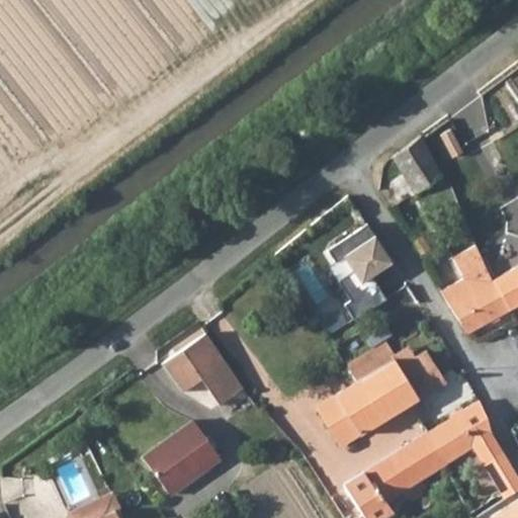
[(428,163),(416,138),(392,157),(409,179),(428,163)]
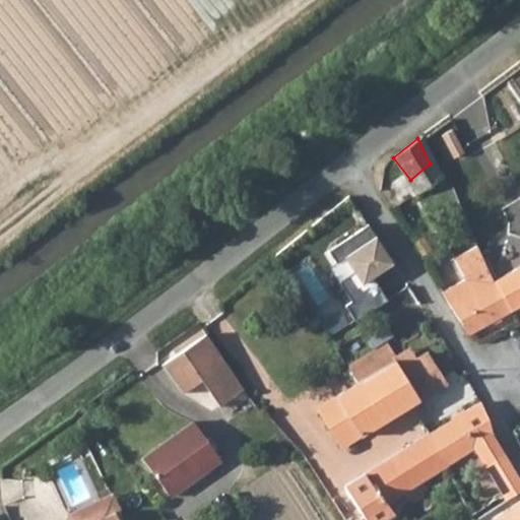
[(410,223),(401,229),(408,242),(417,236),(410,223)]
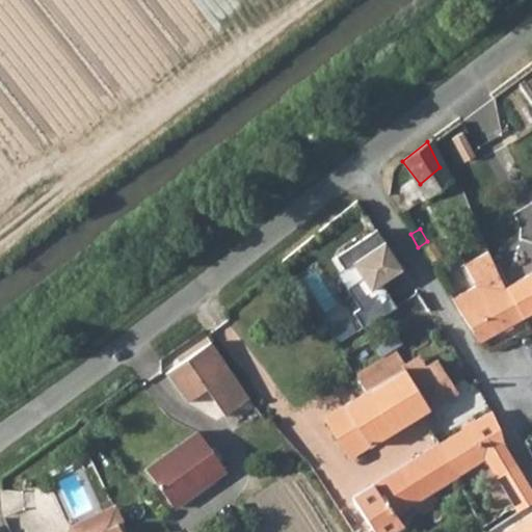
[(364,328),(397,308),(381,283),(402,268),(377,231),(333,259),(341,272),(354,264),(364,277),(347,288),(360,309),(353,313),(364,328)]
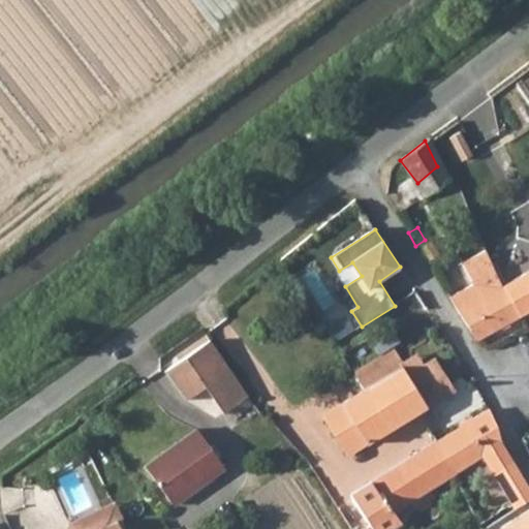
[(516,319),(499,288),(484,250),(457,268),(470,289),(449,301),(455,314),(473,342),(516,319)]
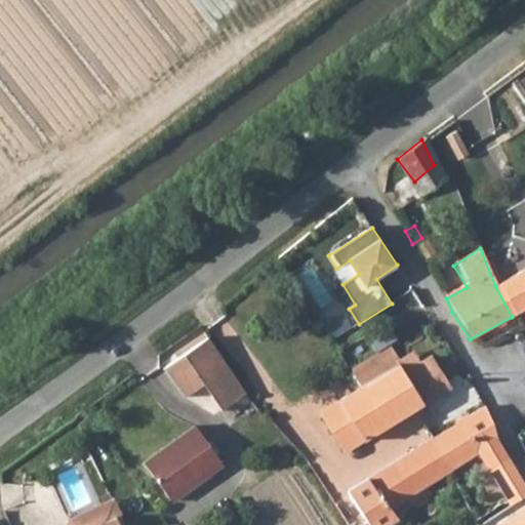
[(524,269),(495,286),(512,317),(524,309),(524,269)]
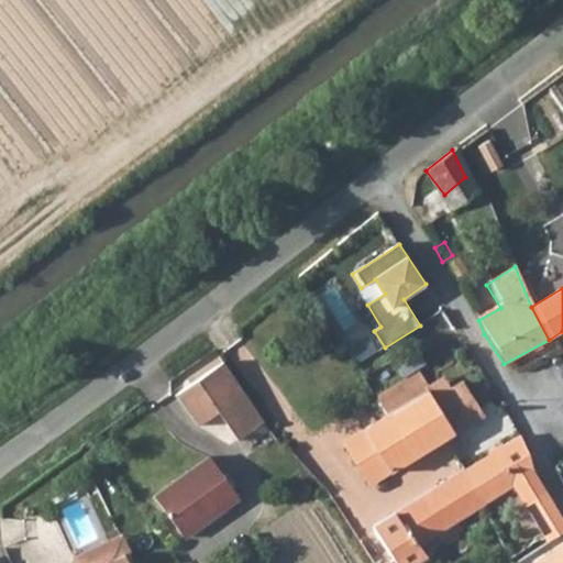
[(351,345),(359,362),(381,352),(373,335),(351,345)]
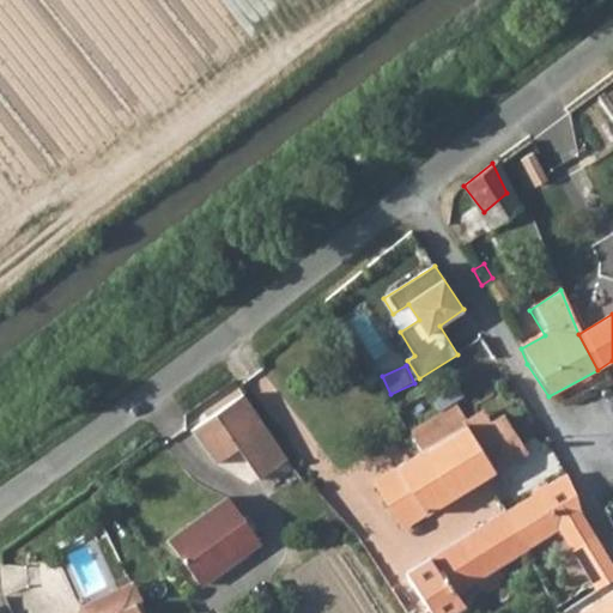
[(262,480),(292,460),(247,395),(196,431),(219,463),(240,448),(262,480)]
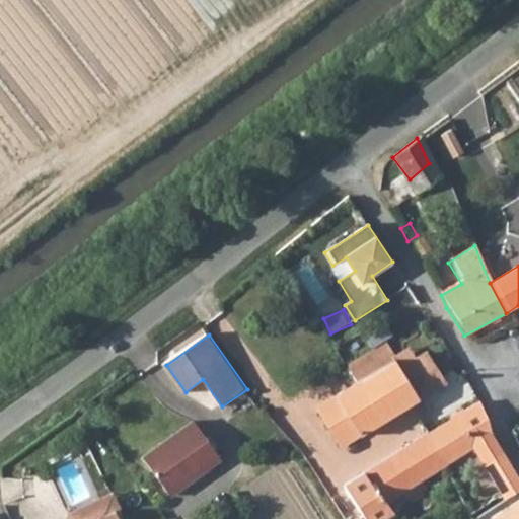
[(393,359),(383,343),(348,366),(358,381),(393,359)]
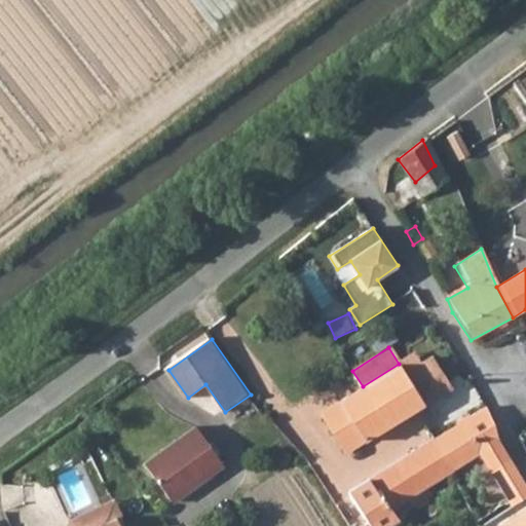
[(405,374),(416,367),(410,358),(399,364),(405,374)]
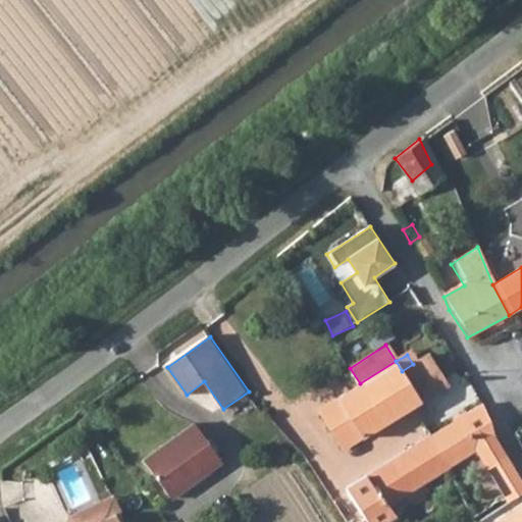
[(413,364),(402,371),(420,402),(445,387),(426,356),(413,364)]
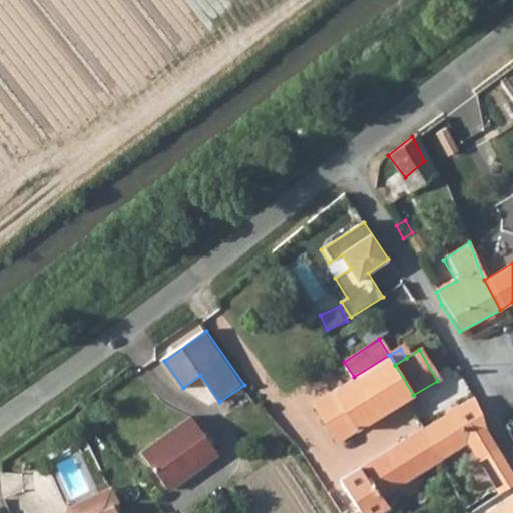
[(357,428),(413,395),(395,365),(389,355),(354,377),(330,392),(357,428)]
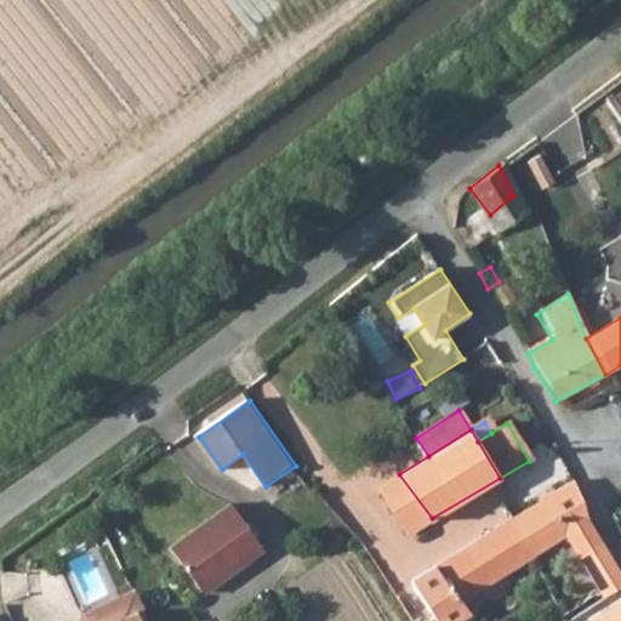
[(432,518),(399,474),(377,489),(408,533),(432,518)]
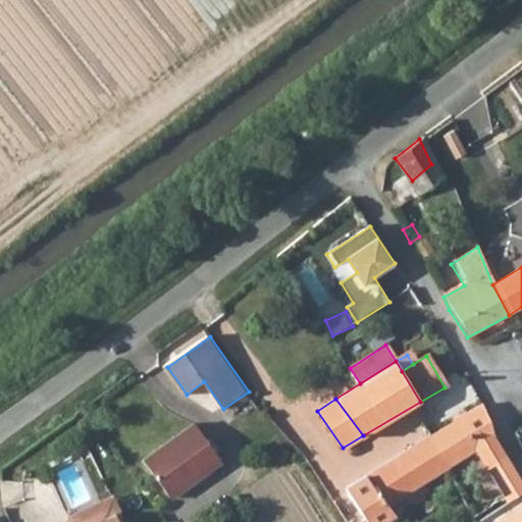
[(482,403),(430,436),(449,465),(475,448),(507,496),(521,485),(521,478),(494,436),(490,416),(482,403)]
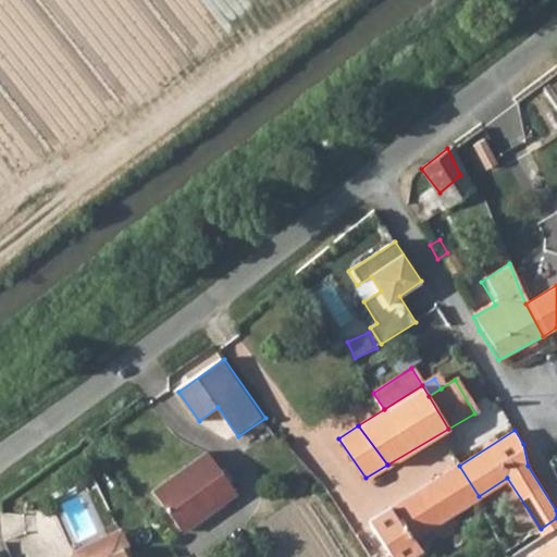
[(175,516),(233,480),(208,447),(155,487),(175,516)]
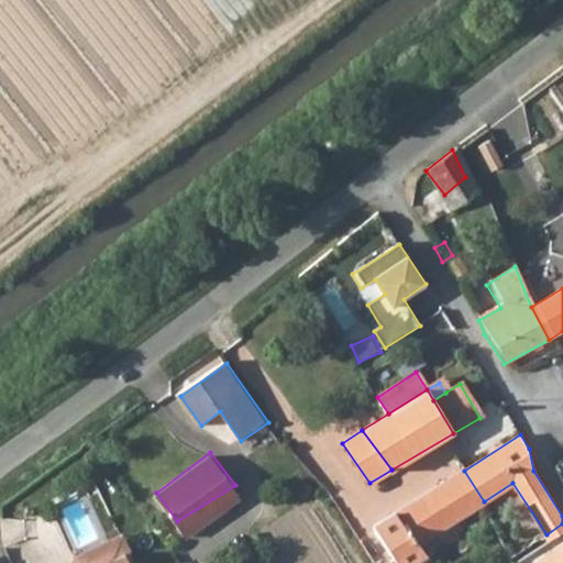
[(484,501),(464,471),(408,506),(377,526),(400,562),(411,562),(426,554),(419,544),(484,501)]
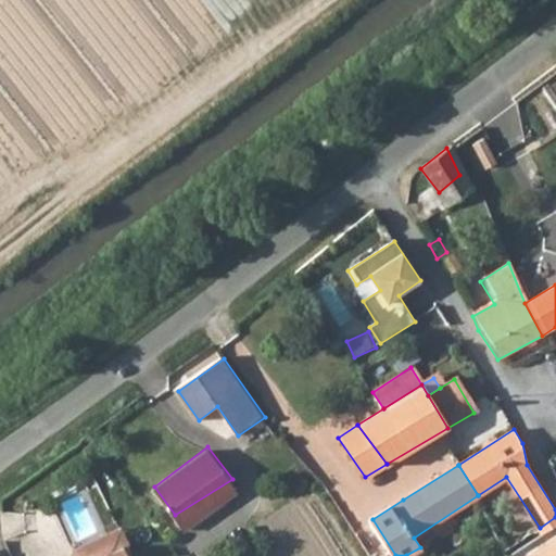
[(238,487),(232,479),(175,515),(185,527),(238,487)]
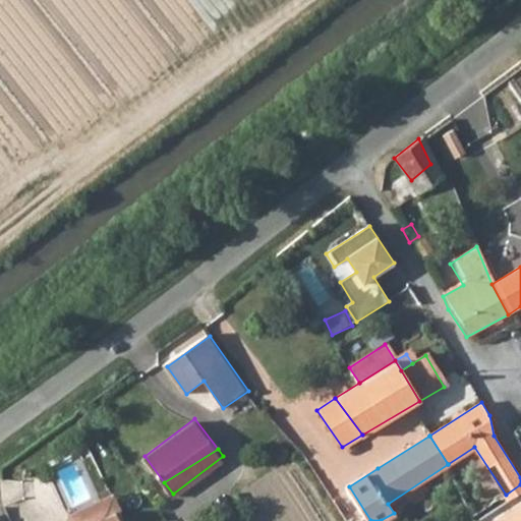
[(520,484),(506,495),(509,501),(520,493),(520,484)]
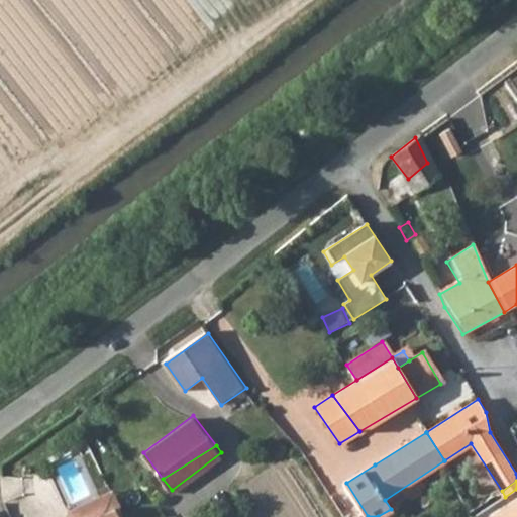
[(67,512),(69,516),(93,516),(114,508),(119,505),(113,492),(67,512)]
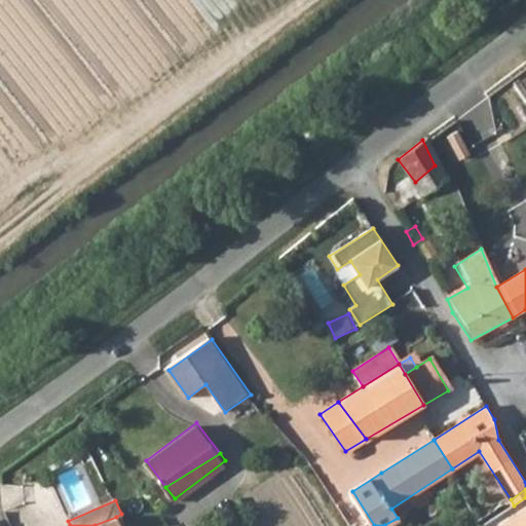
[(525,525),(525,509),(499,525),(525,525)]
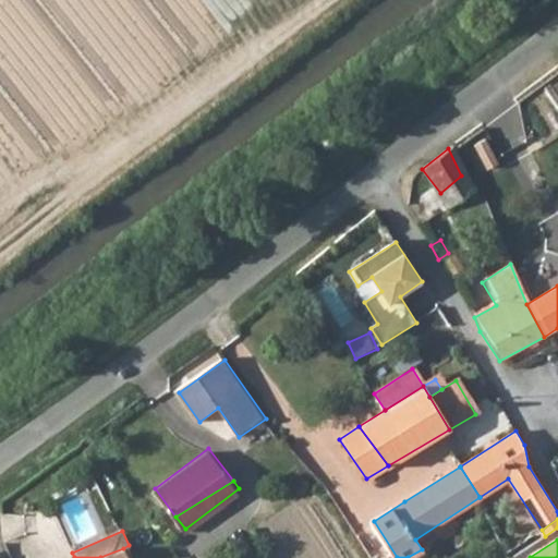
[(100,557),(128,557),(123,548),(100,557)]
